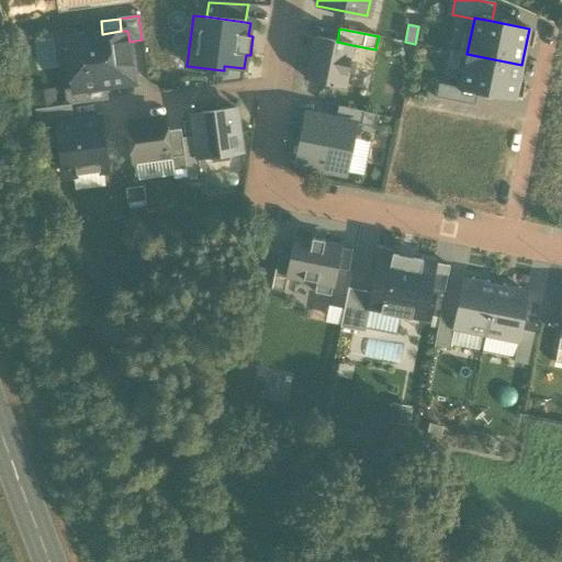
[(91,49),(68,53),(74,89),(74,91),(105,87),(135,82),(130,42),(127,31),(121,31),(102,34),(89,35),(91,49)]
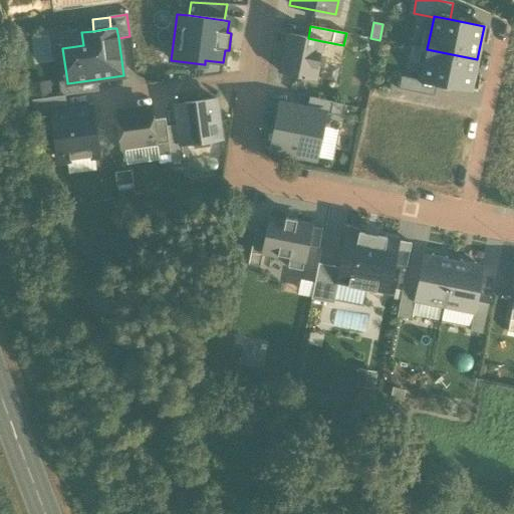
[(83,45),(81,32),(61,35),(62,48),(83,45)]
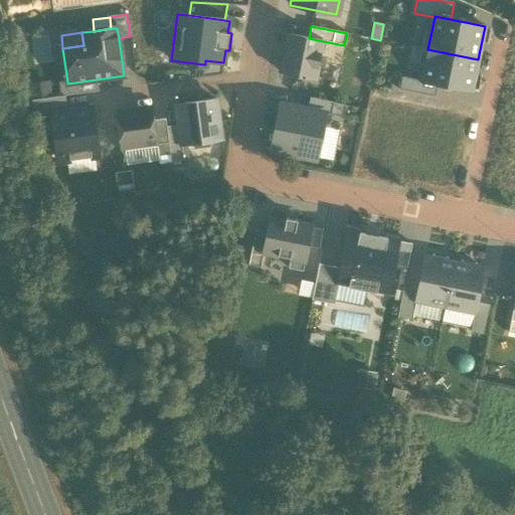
[(309,38),(288,33),(280,72),(315,79),(323,41),(309,38)]
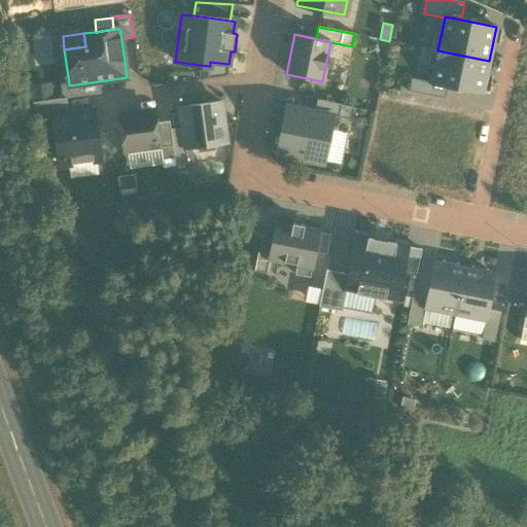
[(447,86),(482,94),(489,61),(437,50),(431,83),(447,86)]
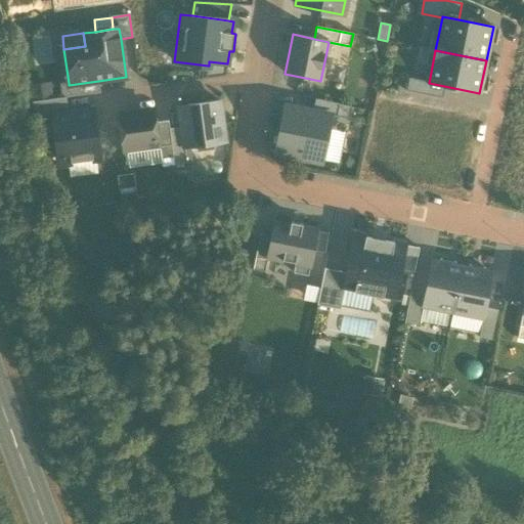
[(209,66),(208,66),(206,79),(226,76),(227,63),(209,61),(209,66)]
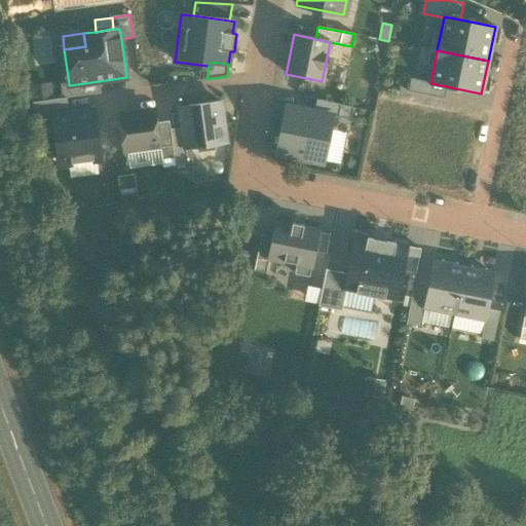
[(301,90),(302,77),(276,75),(275,89),(301,90)]
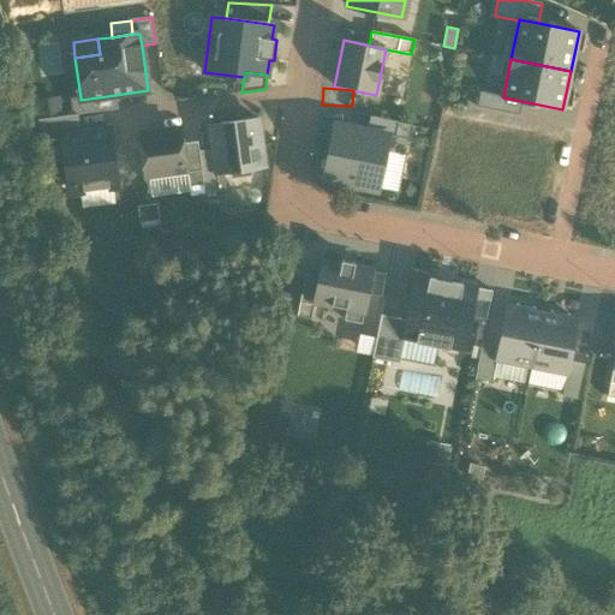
[(519,115),(521,101),(503,97),(479,93),(477,107),(519,115)]
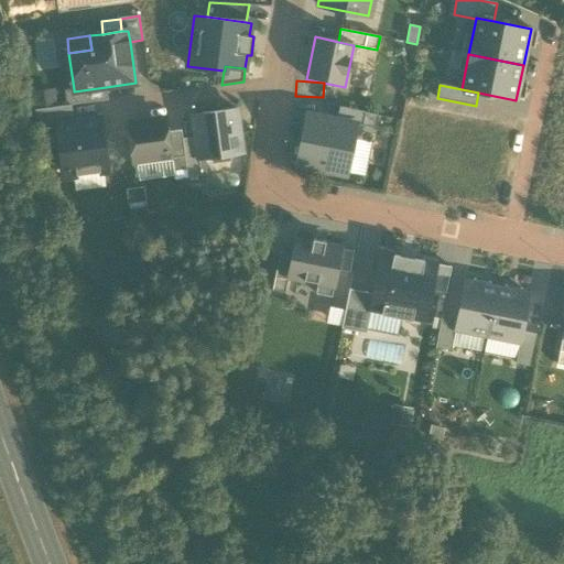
[(74,91),(74,89),(65,90),(67,106),(71,105),(108,100),(106,87),(74,91)]
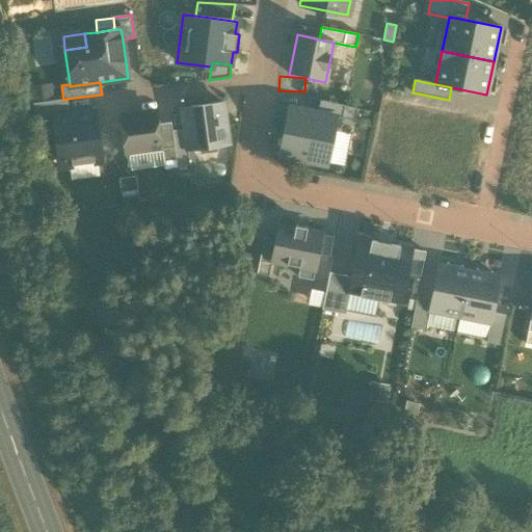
[(32,88),(34,101),(51,99),(49,86),(32,88)]
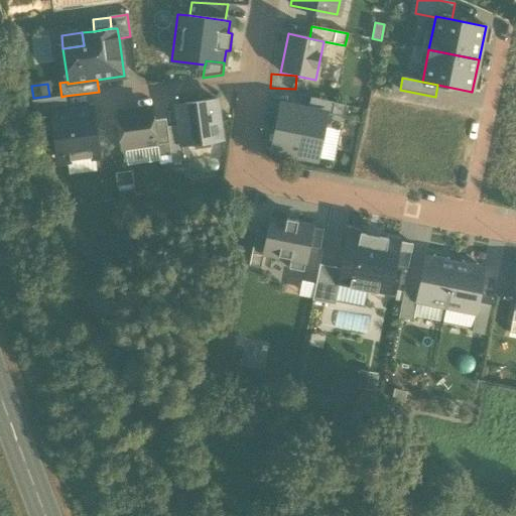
[(52,114),(67,112),(65,96),(61,97),(32,101),(40,127),(54,126),(52,114)]
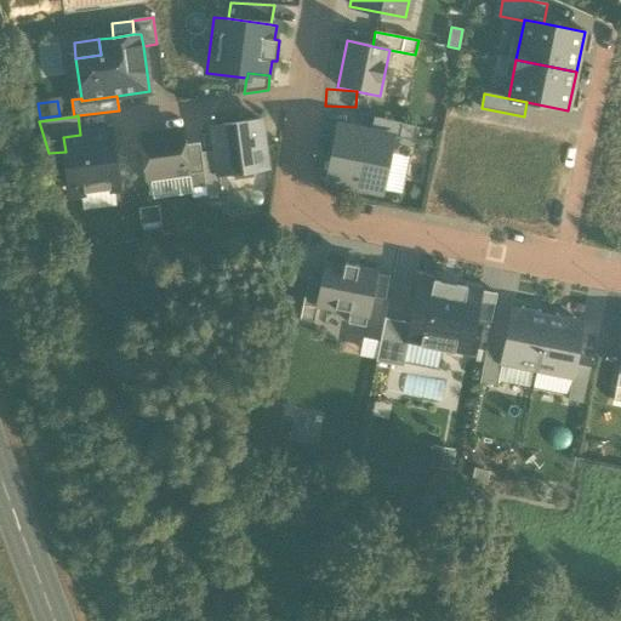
[(374,118),(370,132),(394,137),(414,141),(416,126),(374,118)]
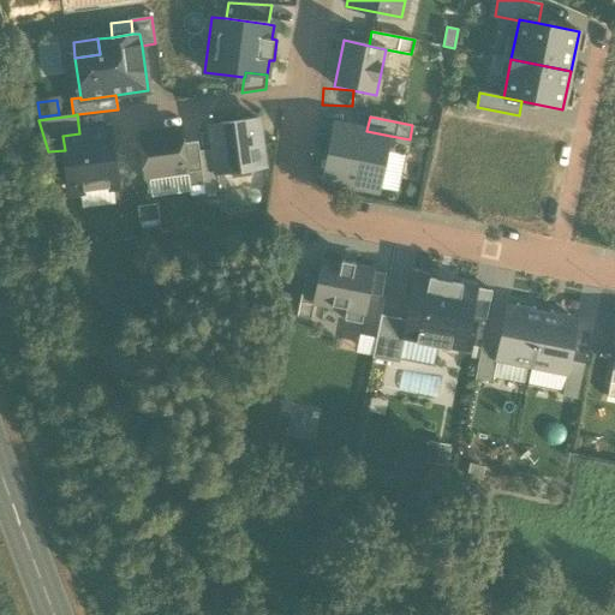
[(213,149),(216,173),(232,171),(232,177),(249,174),(249,168),(263,167),(257,119),(210,125),(213,149)]
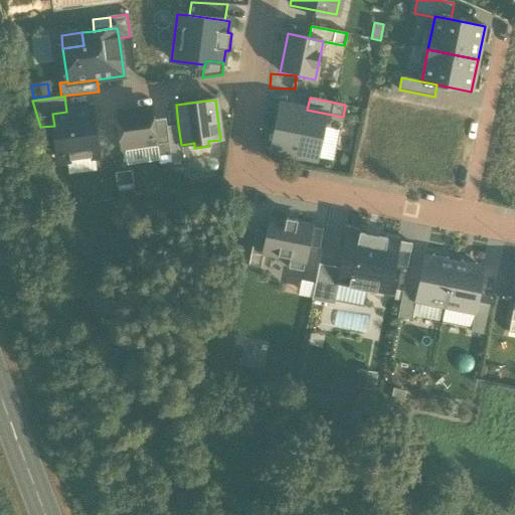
[(307,110),(280,104),(270,151),(317,160),(327,114),(307,110)]
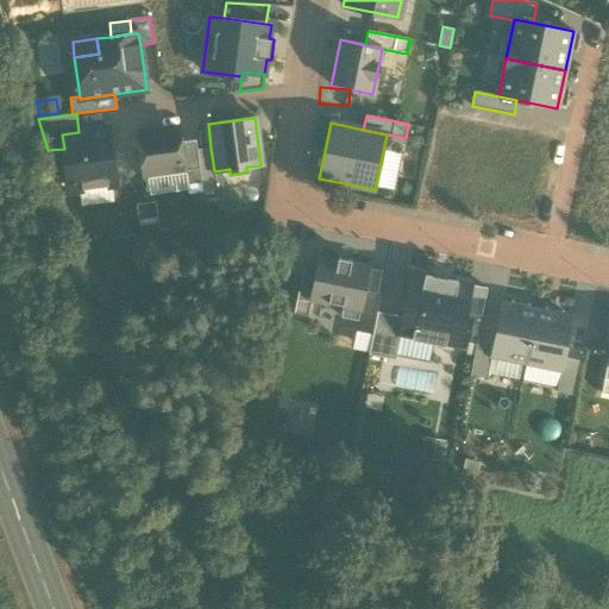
[(111,186),(115,186),(107,129),(79,132),(62,135),(64,149),(66,161),(70,161),(74,190),(79,190),(111,186)]
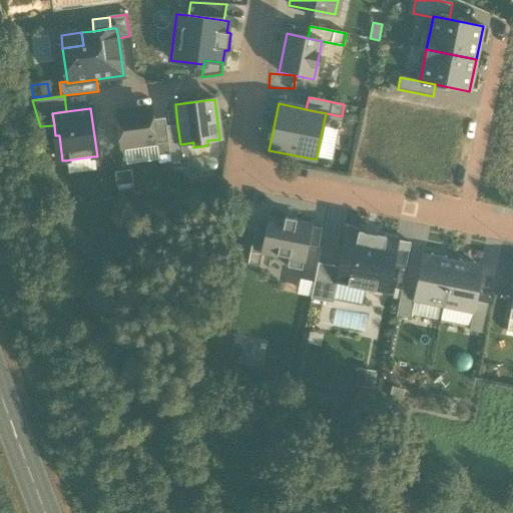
[(152,120),(151,108),(115,112),(120,147),(124,147),(155,142),(152,120)]
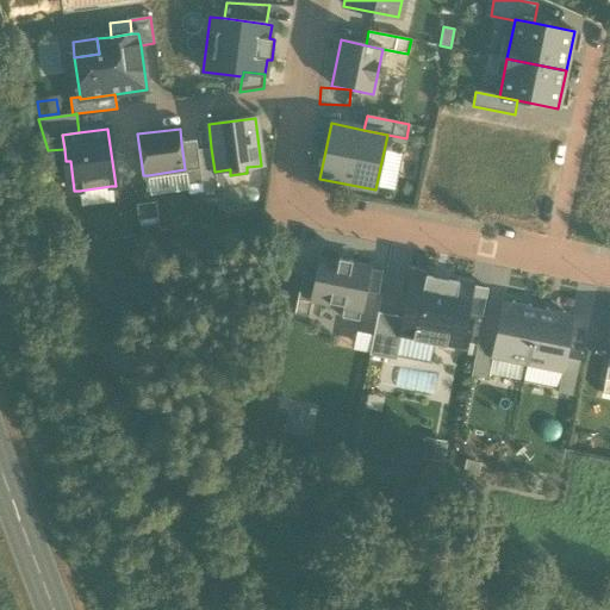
[(187,185),(201,184),(197,150),(195,141),(181,143),(185,169),(187,185)]
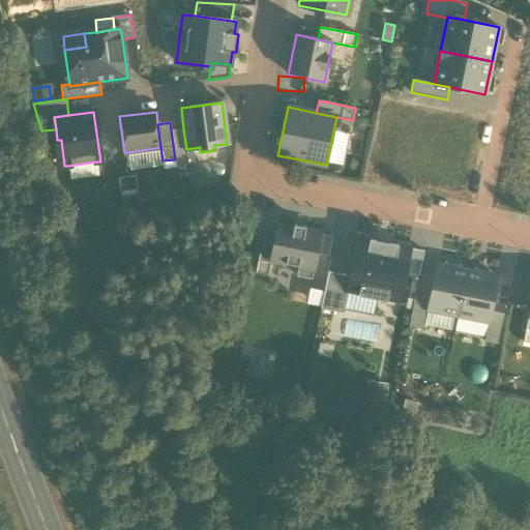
[(183,128),(171,130),(175,159),(176,167),(188,166),(186,149),(183,128)]
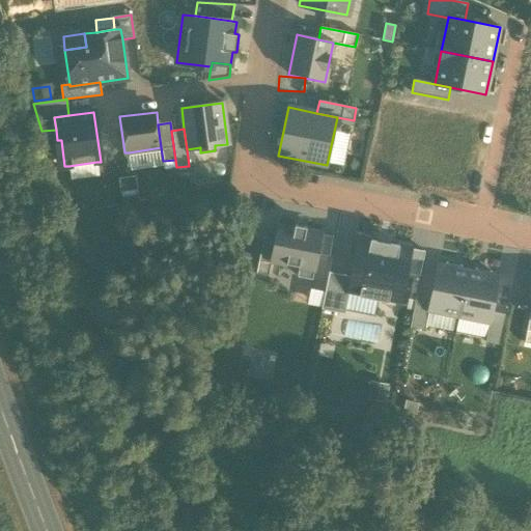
[(164,166),(163,161),(161,147),(129,152),(131,171),(164,166)]
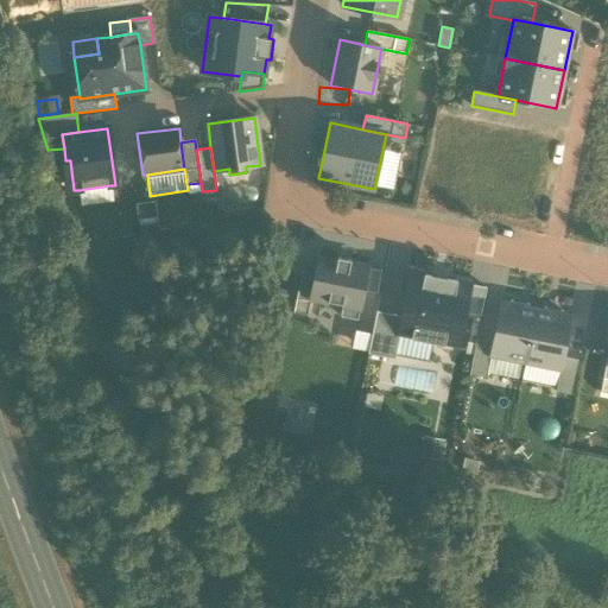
[(111,185),(78,190),(81,204),(113,201),(111,185)]
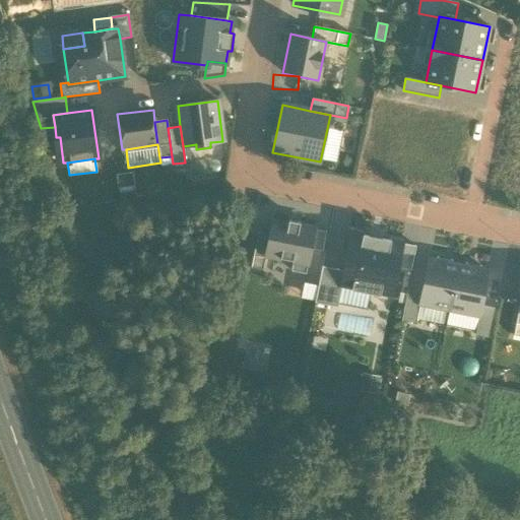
[(116,175),(118,188),(134,186),(132,173),(116,175)]
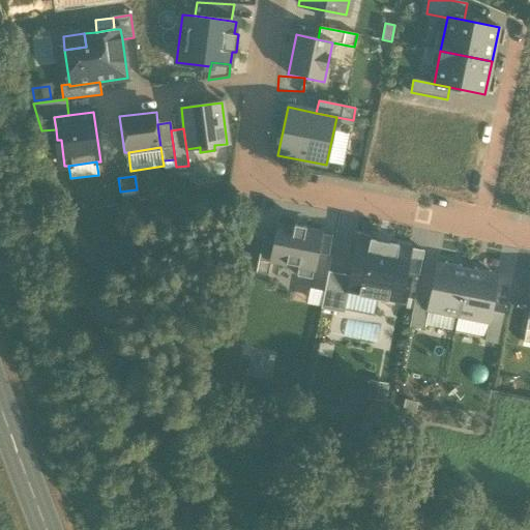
[(274,238),(270,260),(298,265),(296,275),(312,280),(317,254),(321,234),(304,230),(305,227),(294,225),(293,228),(277,225),(274,238)]
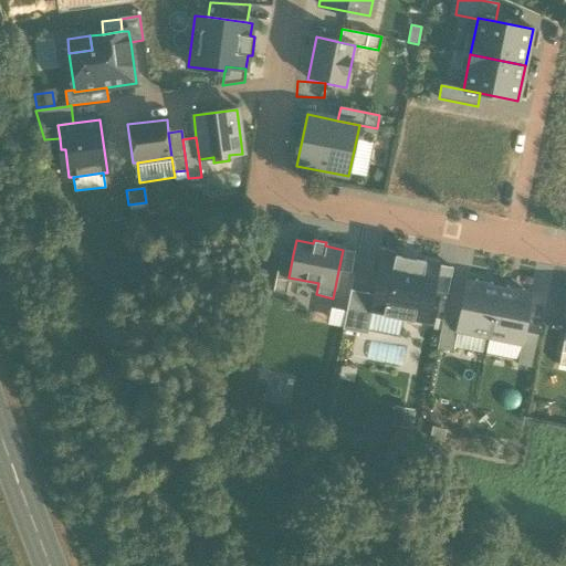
[(355,252),(343,250),(338,271),(350,273),(355,252)]
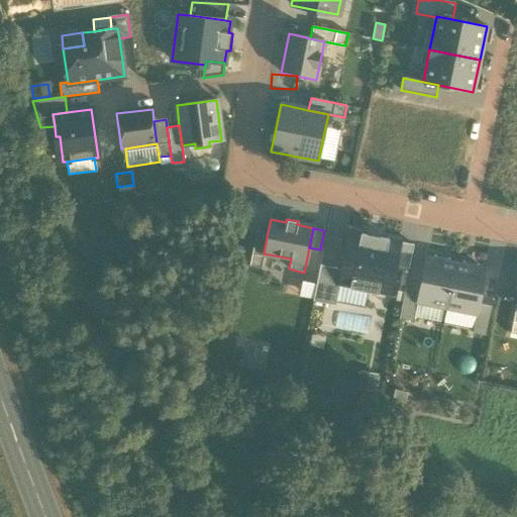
[(264,253),(268,232),(255,230),(249,267),(261,269),(264,253)]
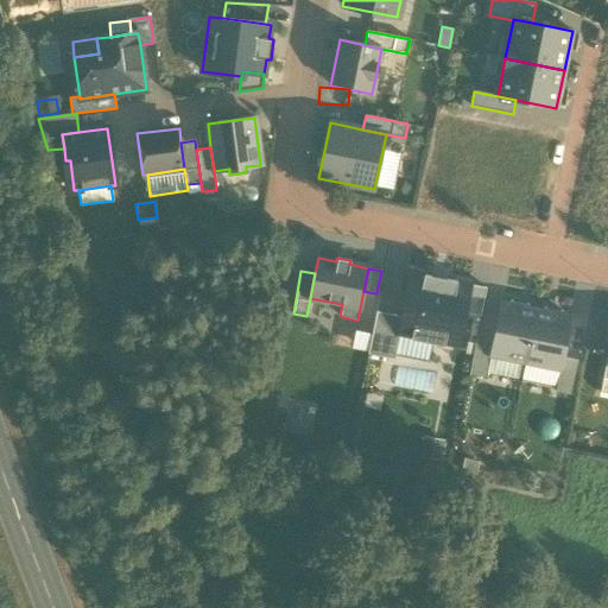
[(469,284),(411,272),(401,317),(398,336),(399,336),(396,355),(428,361),(432,342),(457,348),(464,312),(469,284)]
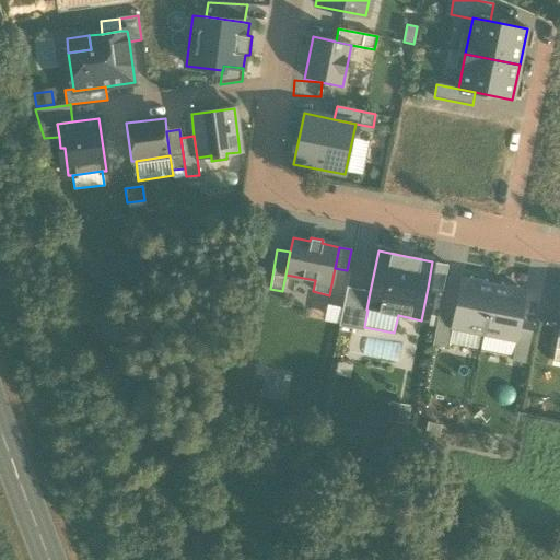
[(442,291),(447,266),(432,261),(428,288),(442,291)]
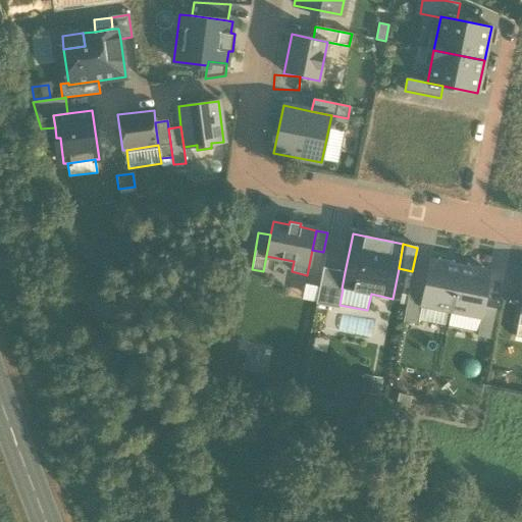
[(482,306),(489,273),(482,272),(466,268),(453,266),(436,263),(430,261),(423,294),(421,304),(450,310),(480,316),(482,306)]
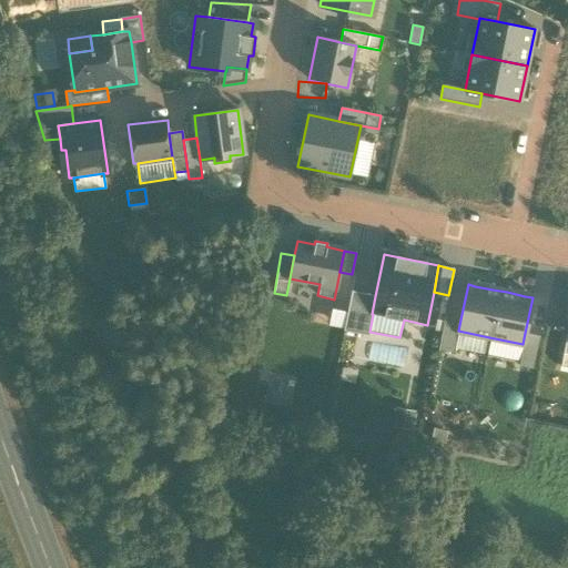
[(375,296),(352,291),(343,331),(368,335),(369,332),(373,314),(372,314),(375,296)]
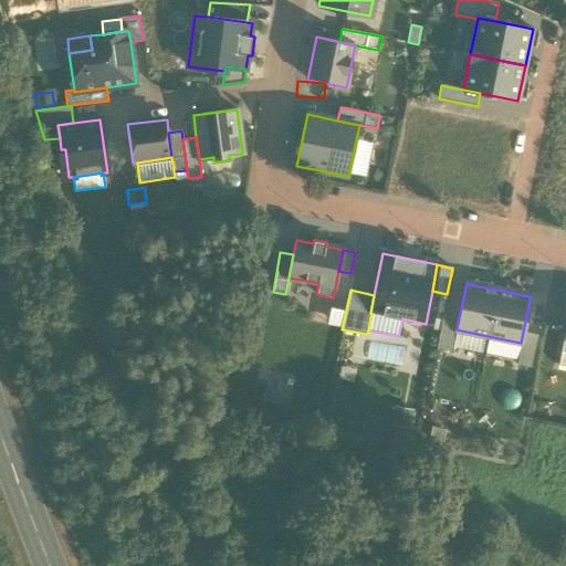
[(457,329),(459,318),(442,315),(436,348),(452,352),(453,346),(457,329)]
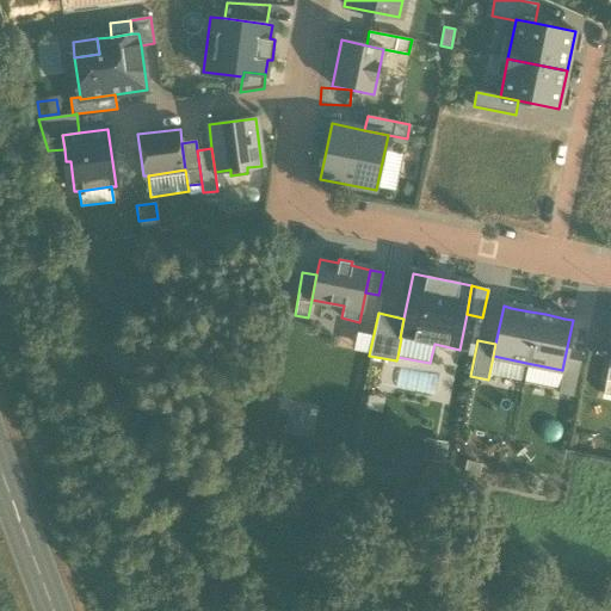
[(523,381),(526,363),(493,356),(489,374),(523,381)]
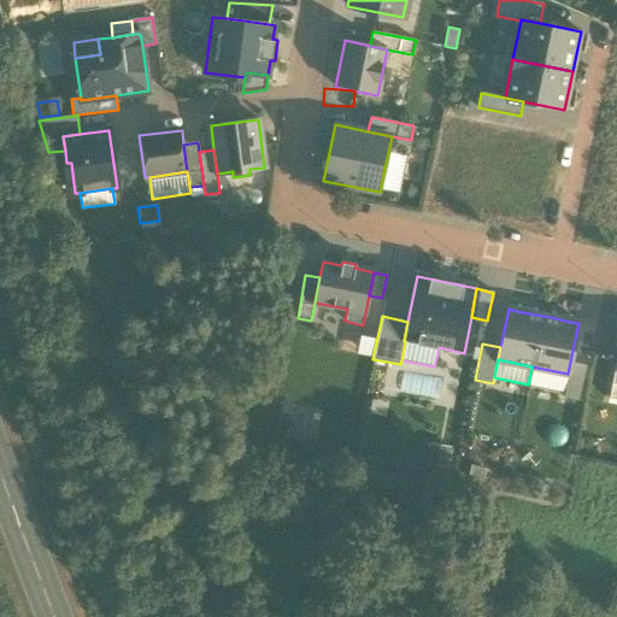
[(587,364),(570,362),(568,374),(564,392),(563,397),(580,400),(587,364)]
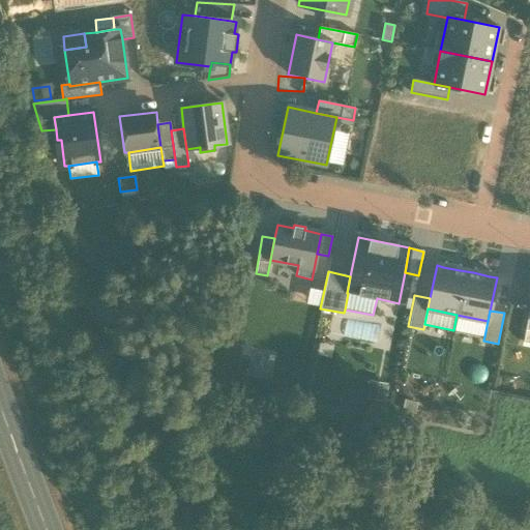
[(457,315),(453,330),(484,336),(488,321),(457,315)]
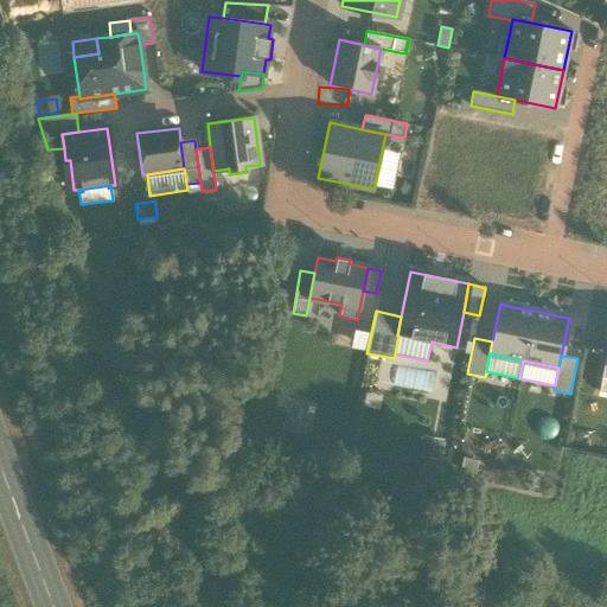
[(423,435),(419,457),(440,460),(443,440),(423,435)]
